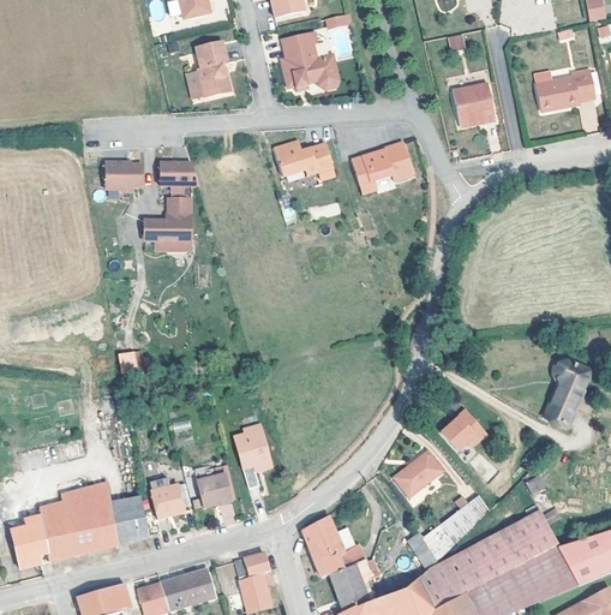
[(187,9),(191,12),(205,9),(208,4),(214,3),(213,0),(179,0),(183,10),(187,9)]
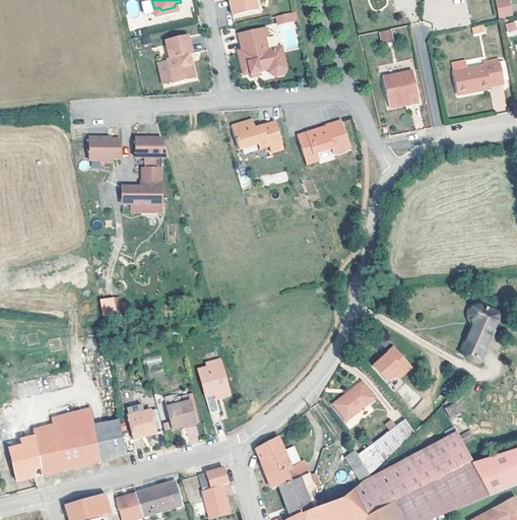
[(498,0),(501,11),(509,9),(506,0),(498,0)]
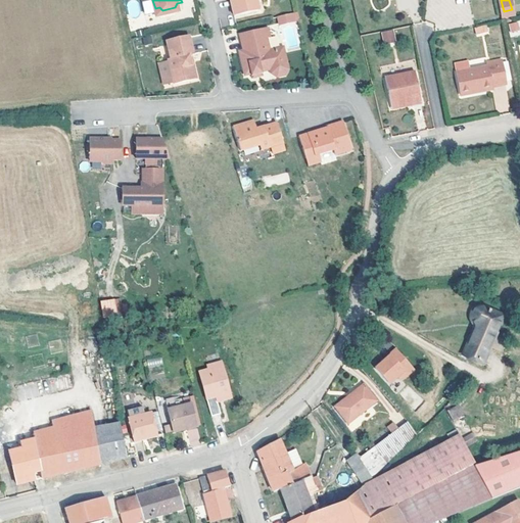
[(283,8),(285,15),(293,13),(292,6),(291,6),(283,8)]
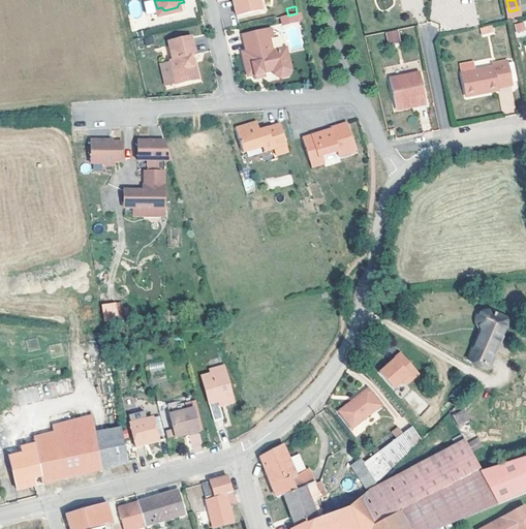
[(525,22),(517,23),(519,32),(525,31),(525,22)]
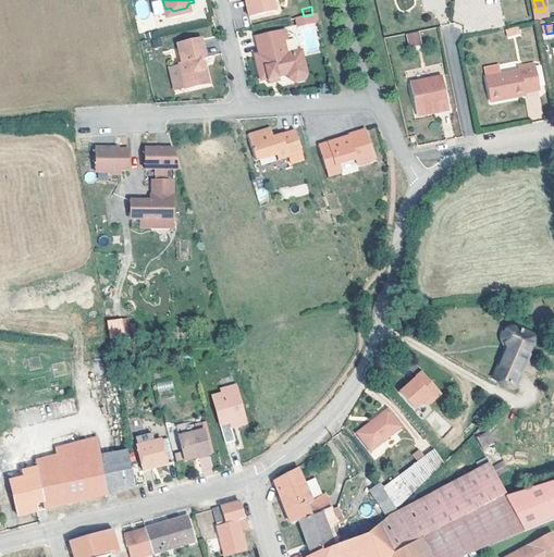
[(278,38),(277,32),(274,24),(255,28),(257,45),(254,46),(259,71),(266,70),(267,74),(281,71),(280,66),(287,65),(292,69),(300,67),(302,64),(296,41),(280,45),(279,38),(278,38)]
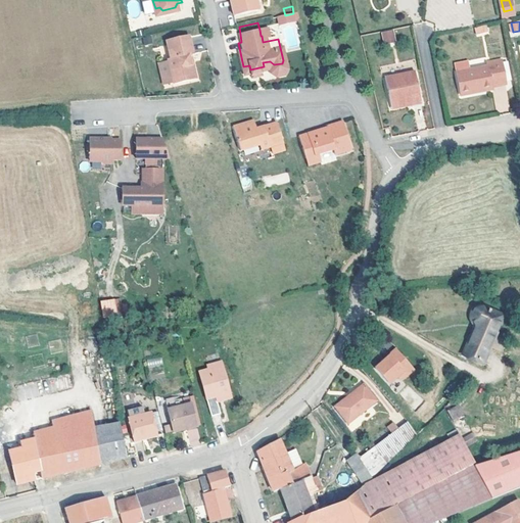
[(392,24),(382,26),(384,36),(394,34),(392,24)]
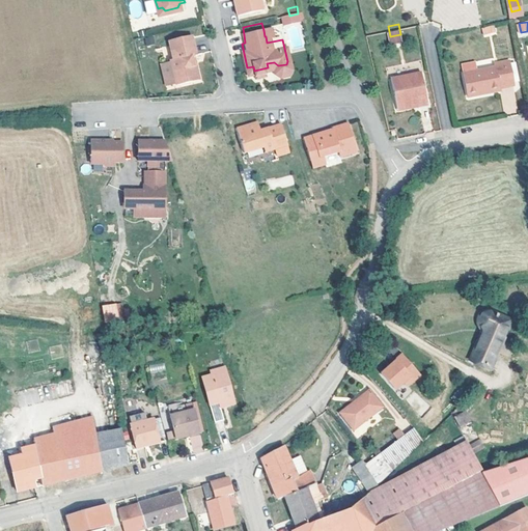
[(487,36),(499,32),(497,24),(484,28),(487,36)]
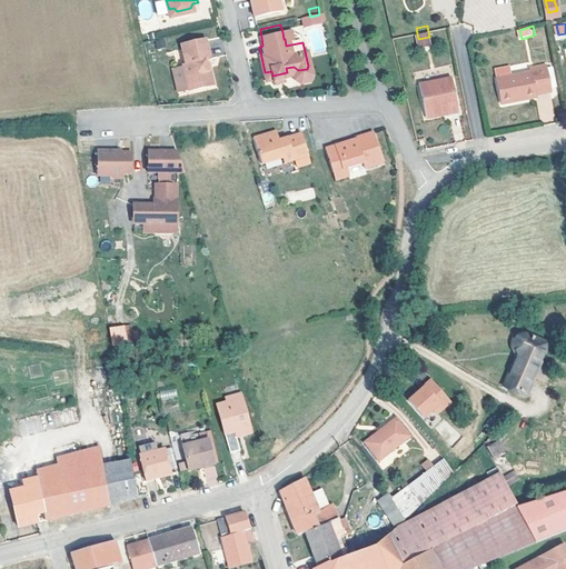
[(184,56),(181,56),(186,82),(210,77),(207,62),(206,62),(202,52),(208,51),(205,31),(179,37),(184,56)]
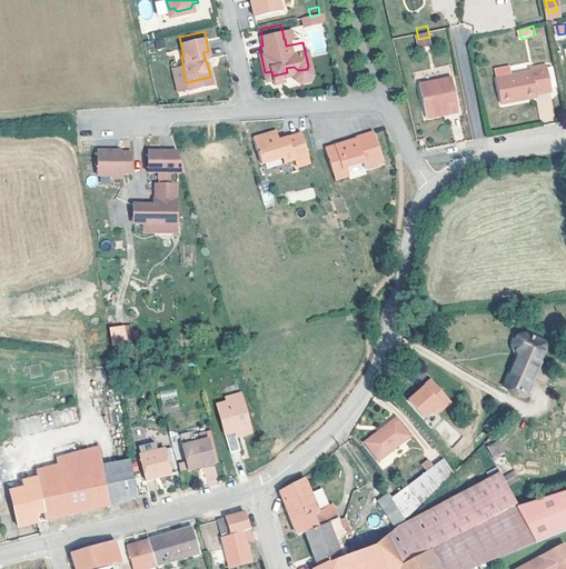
[(186,82),(181,56),(167,59),(172,85),(186,82)]
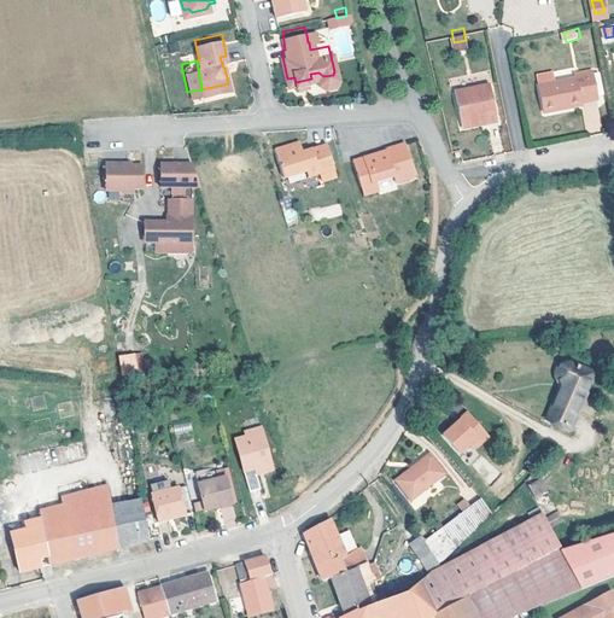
[(578,66),(579,70),(543,79),(549,105),(586,98),(585,95),(601,92),(595,63),(578,66)]
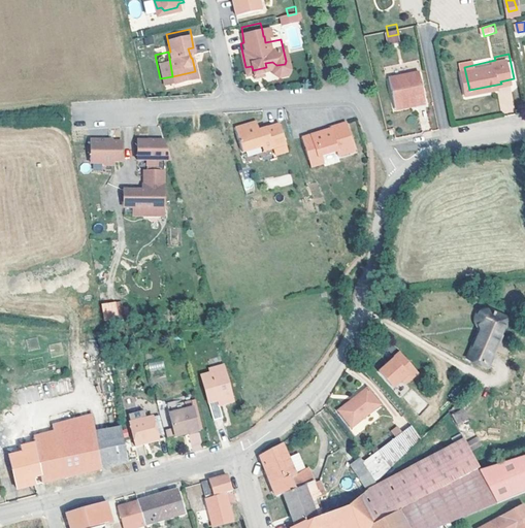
[(388,70),(392,99),(412,96),(412,100),(422,98),(417,65),(388,70)]
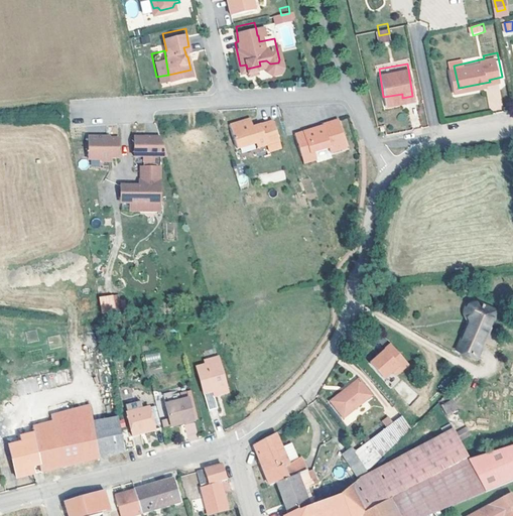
[(269,70),(262,72),(264,80),(272,78),(269,70)]
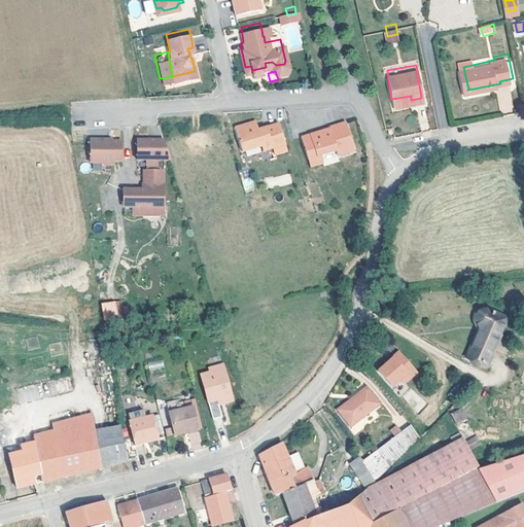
[(322,123),(300,129),(307,151),(320,148),(335,143),(337,148),(348,144),(345,136),(350,134),(344,114),(327,119),(327,120),(329,125),(323,126),(322,123)]
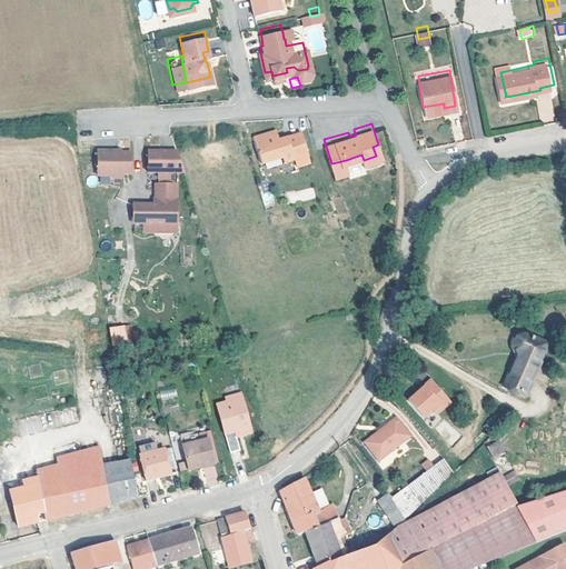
[(275,127),(252,133),(260,160),(283,152),(285,158),(295,155),(308,150),(301,128),(278,136),(275,127)]
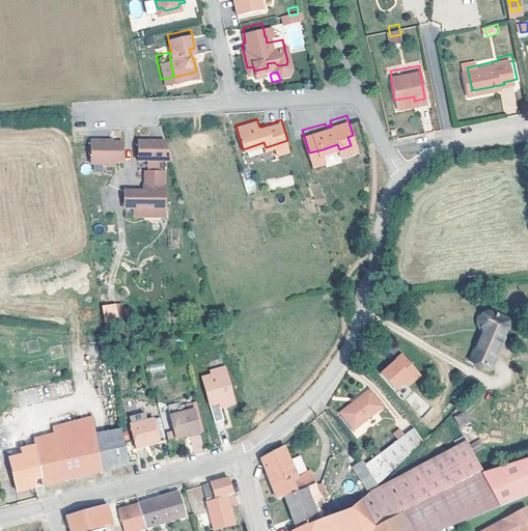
[(108,134),(90,134),(90,157),(103,157),(103,160),(112,160),(112,155),(120,155),(120,136),(108,136),(108,134)]
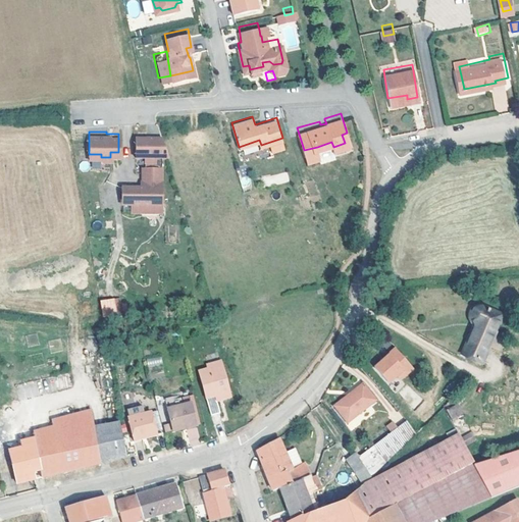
[(160,154),(167,154),(161,136),(135,136),(135,154),(144,154),(144,165),(142,165),(142,184),(121,184),(121,198),(131,199),(131,209),(142,209),(142,208),(142,203),(143,201),(160,201),(160,154)]
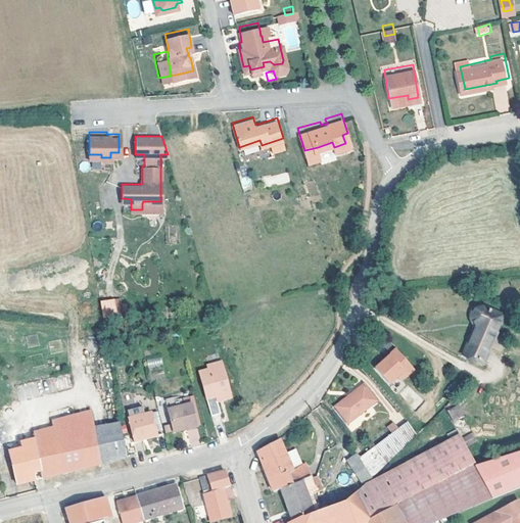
[(283,138),(271,142),(273,149),(285,145),(283,138)]
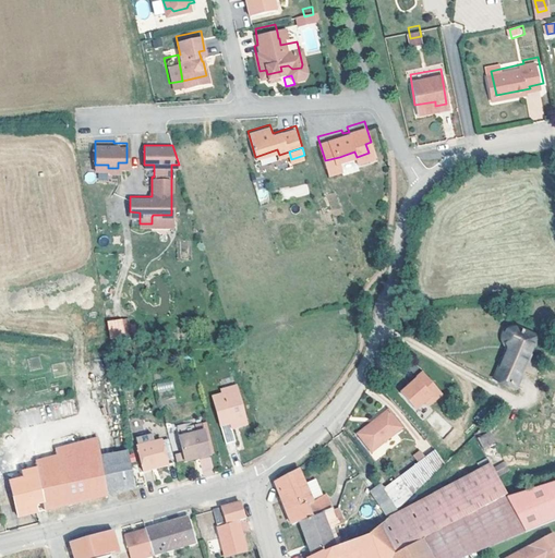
[(339,157),(325,160),(327,168),(341,165),(339,157)]
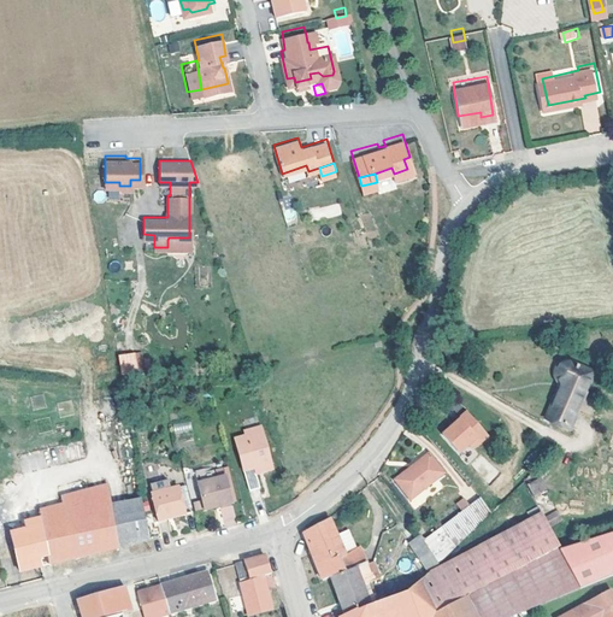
[(295,209),(287,210),(288,217),(290,217),(292,224),(298,223),(295,209)]
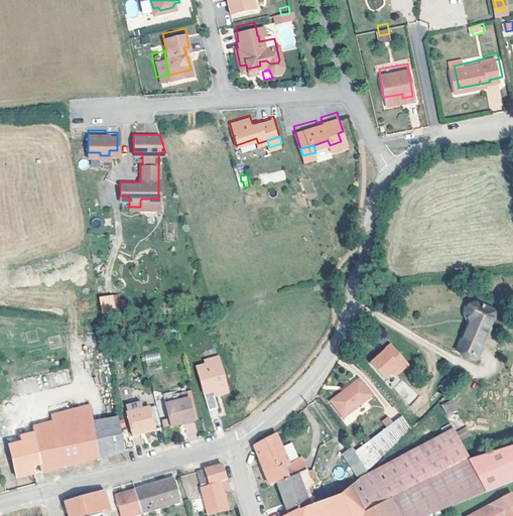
[(102,296),(104,313),(123,311),(121,294),(102,296)]
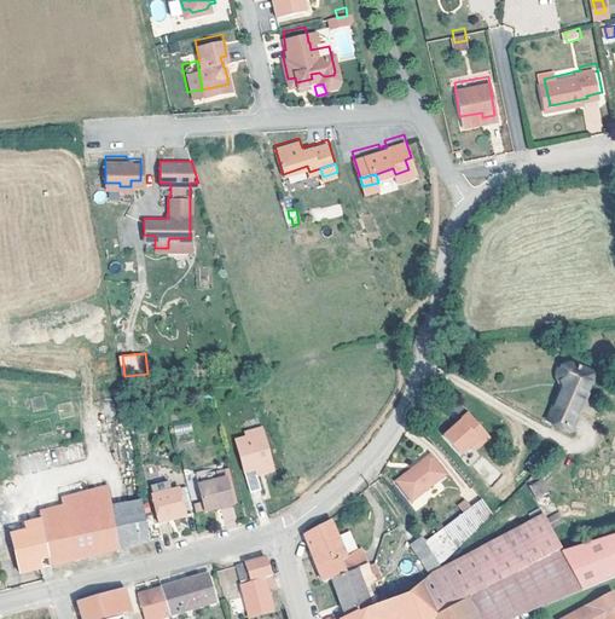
[(557,366),(553,374),(556,382),(560,385),(546,421),(569,431),(592,374),(567,364),(561,364),(557,366)]
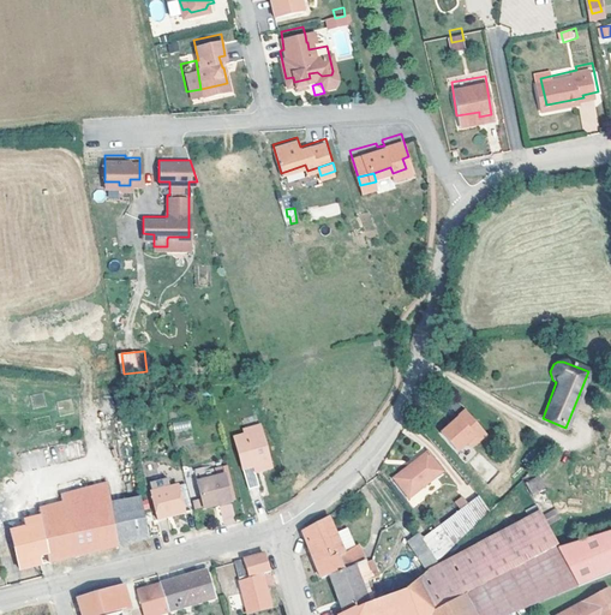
[(449,422),(438,431),(456,451),(466,441),(469,445),(484,431),(461,408),(454,415),(455,416),(451,419),(453,419),(450,423),(449,422)]
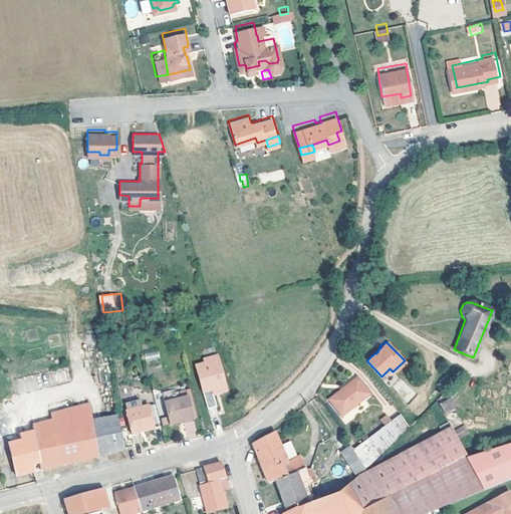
[(148,353),(149,361),(164,358),(162,350),(148,353)]
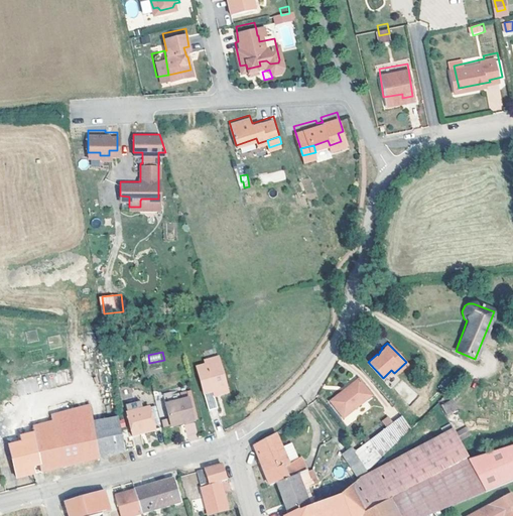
[(205,393),(213,391),(219,389),(220,394),(228,392),(220,357),(206,360),(207,364),(198,367),(205,393)]
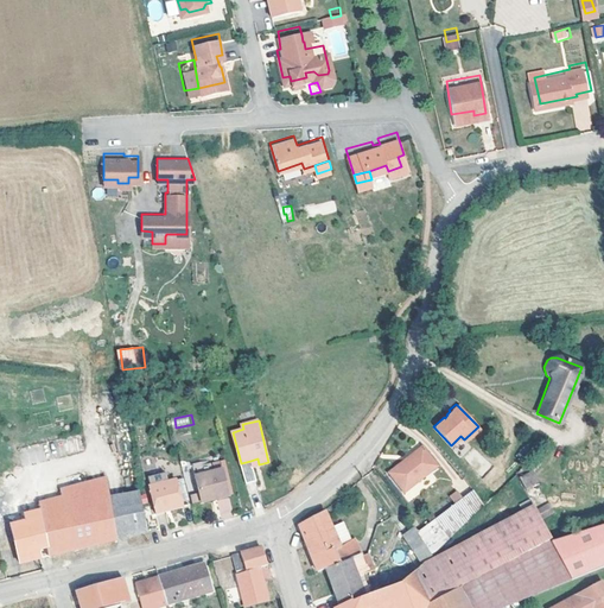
[(388,473),(402,491),(434,464),(420,447),(388,473)]
